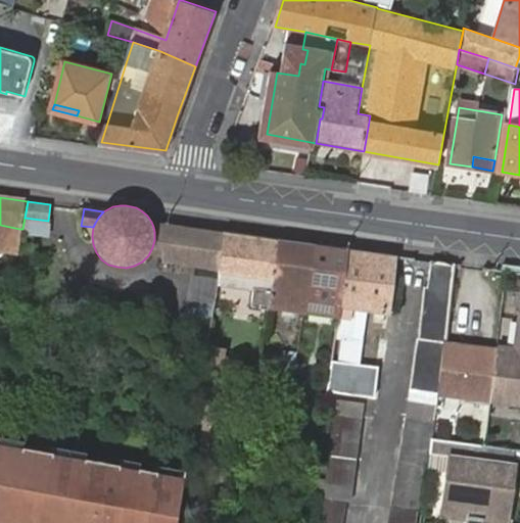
[(47,236),(48,221),(25,218),(22,229),(22,233),(47,236)]
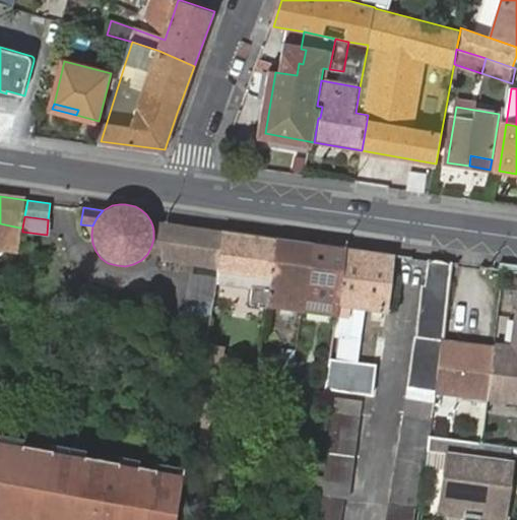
[(220,270),(225,231),(150,220),(152,225),(153,231),(153,239),(151,246),(163,248),(162,261),(220,270)]
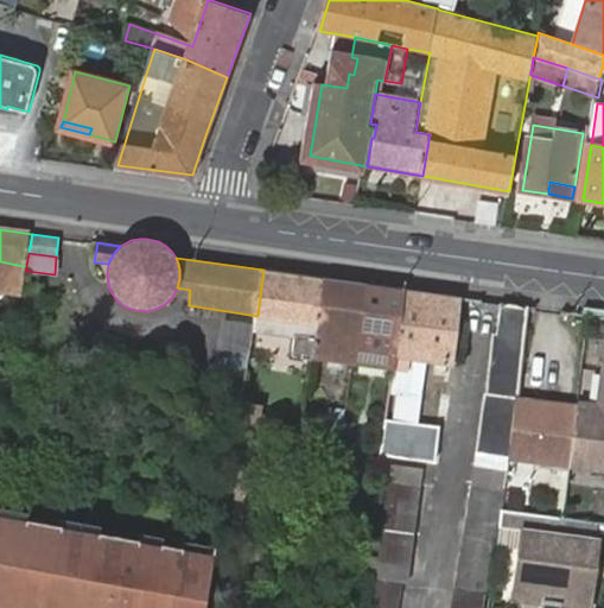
[(19,291),(23,266),(0,261),(0,271),(5,273),(1,287),(19,291)]
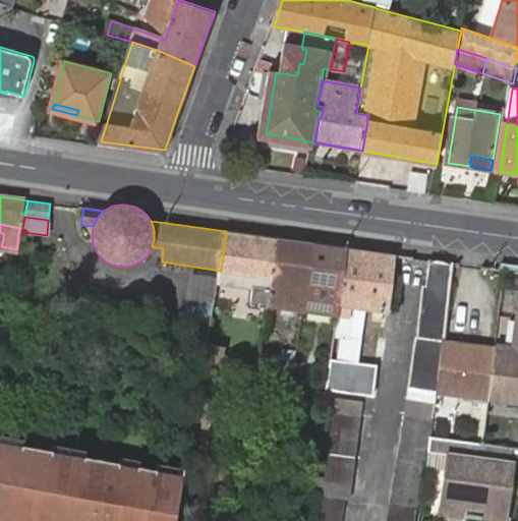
[(278,238),(226,231),(221,271),(219,282),(229,283),(230,271),(255,275),(254,287),(251,306),(268,309),(269,305),(270,294),(278,238)]
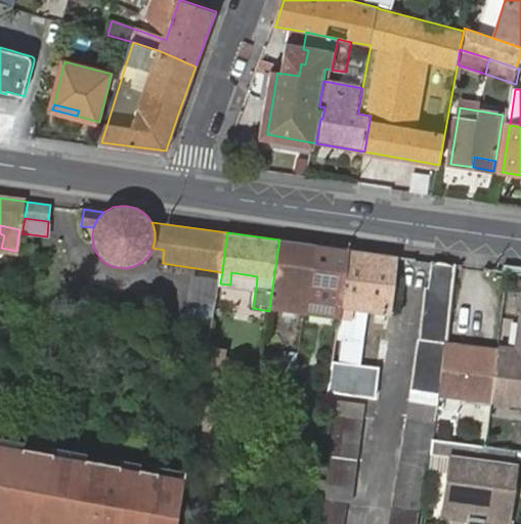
[(314,245),(279,239),(271,296),(297,300),(296,311),(304,312),(314,245)]
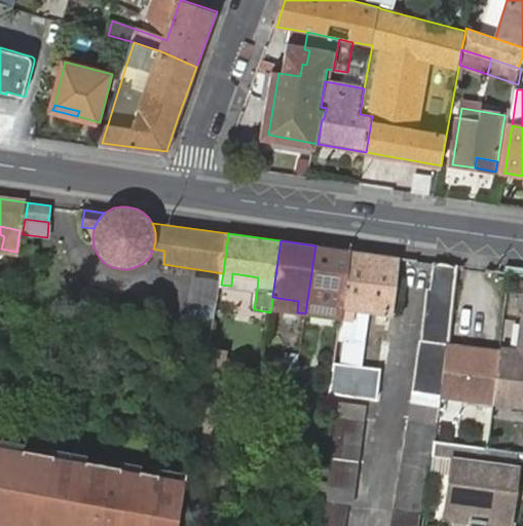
[(315,246),(305,313),(315,315),(316,304),(335,308),(334,317),(342,318),(351,251),(315,246)]
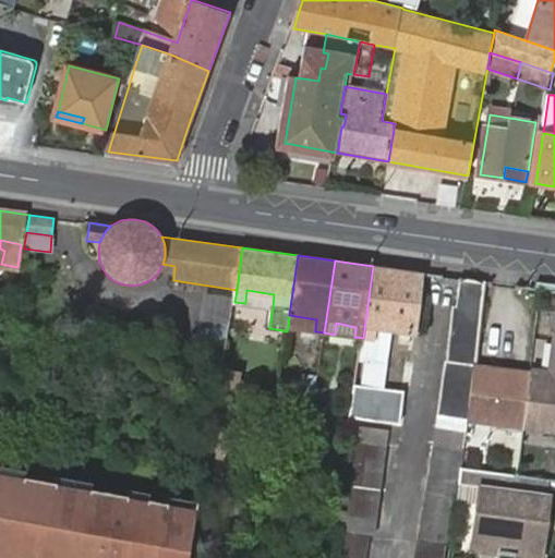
[(420,271),(373,266),(363,338),(376,340),(377,327),(374,327),(375,319),(402,324),(401,331),(412,334),(420,271)]
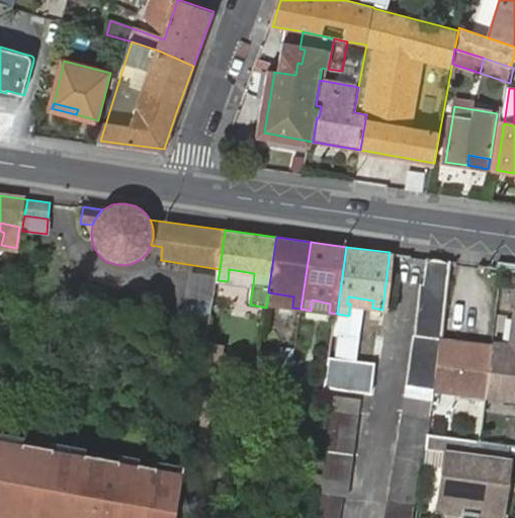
[(429,258),(404,407),(432,412),(434,404),(435,392),(440,339),(441,339),(450,260),(429,258)]
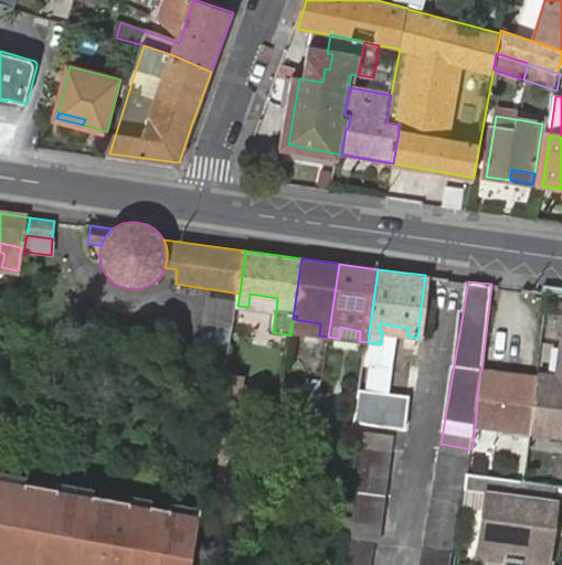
[(250,294),(248,307),(276,311),(277,298),(250,294)]
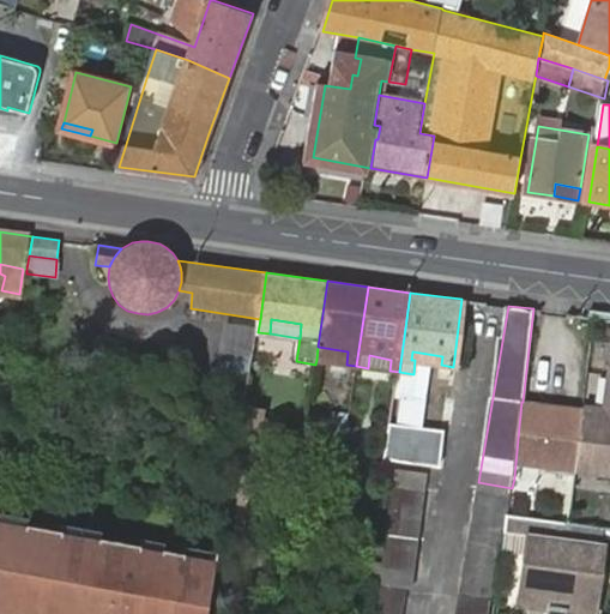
[(348,351),(318,347),(316,360),(346,365),(348,351)]
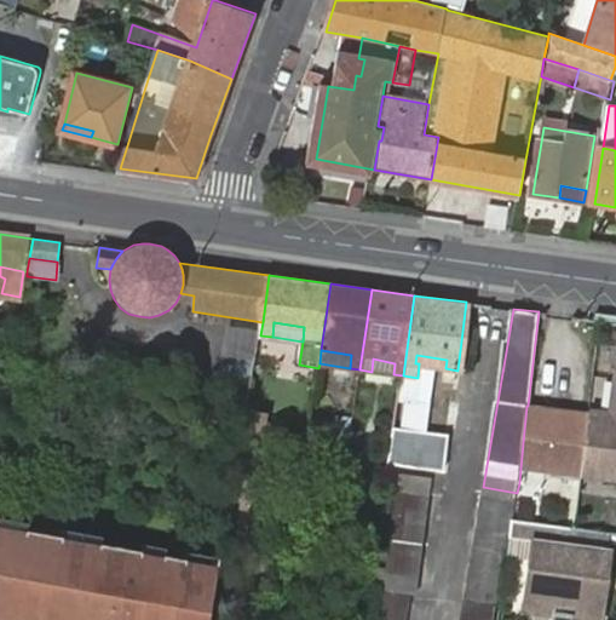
[(415,363),(419,363),(445,368),(447,360),(416,355),(415,363)]
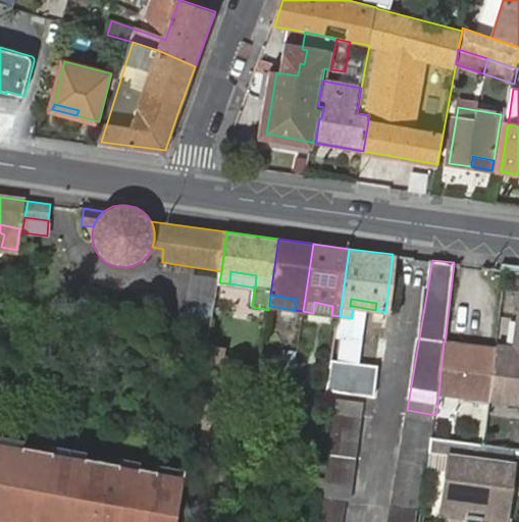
[(314,302),(313,313),(331,315),(332,306),(314,302)]
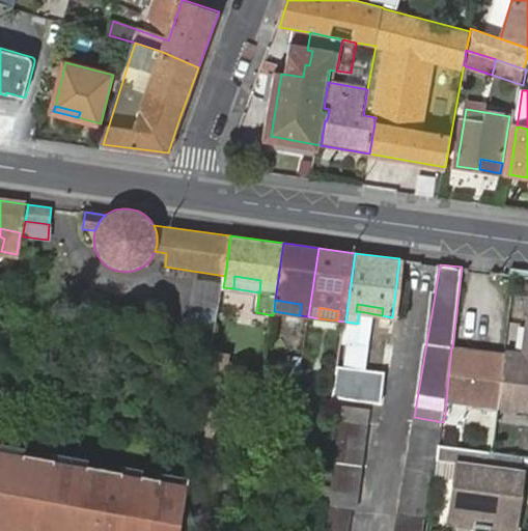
[(527,319),(523,356),(503,354),(498,408),(527,411),(527,319)]
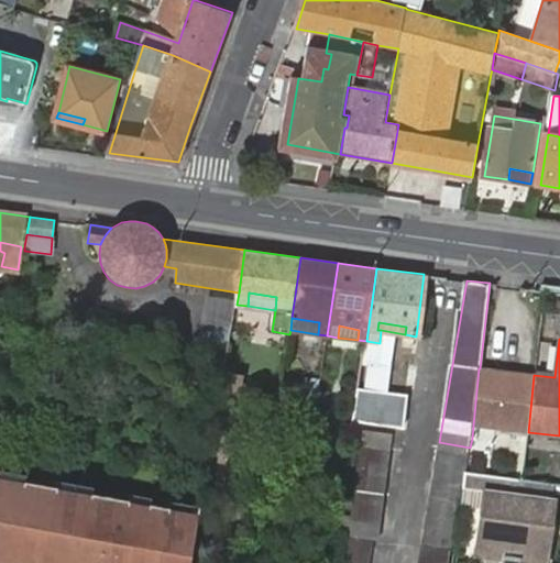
[(480,368),(479,368),(473,426),(528,432),(534,375),(480,368)]
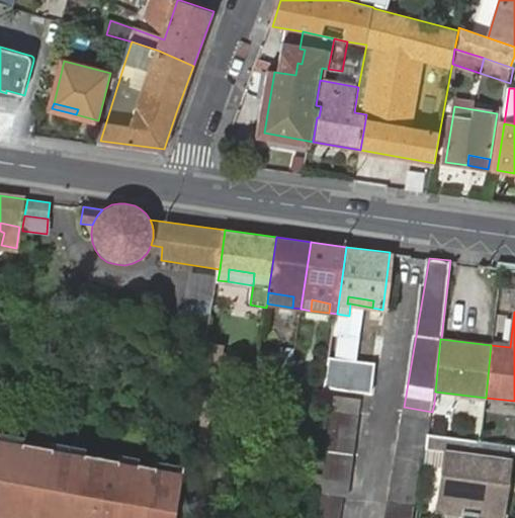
[(217,342),(207,340),(204,360),(213,362),(217,342)]
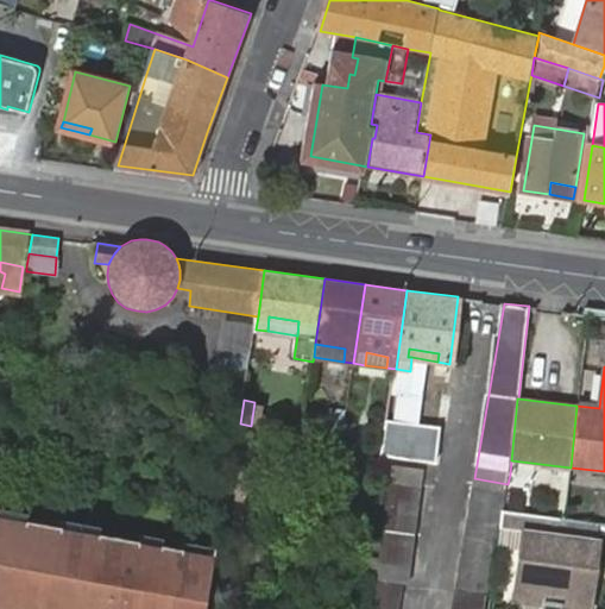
[(442,428),(389,420),(384,454),(436,463),(442,428)]
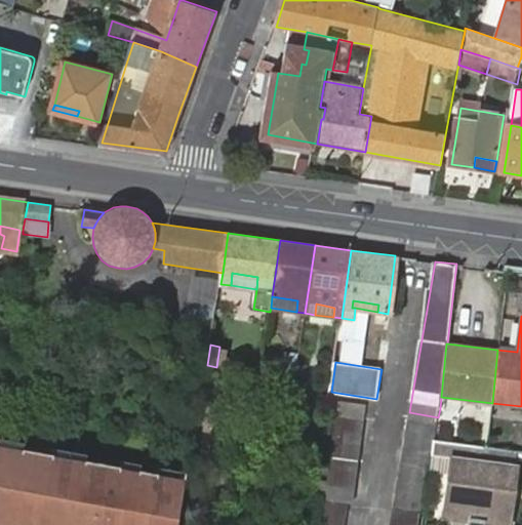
[(319,494),(314,524),(338,524),(344,497),(352,498),(366,404),(339,400),(325,495),(319,494)]
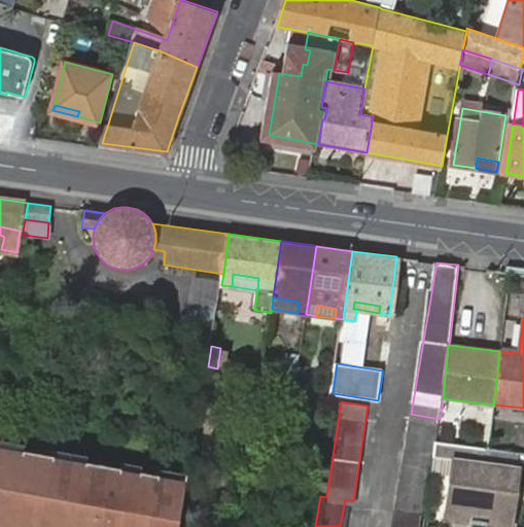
[(391,526),(425,526),(438,444),(440,419),(411,414),(391,526)]
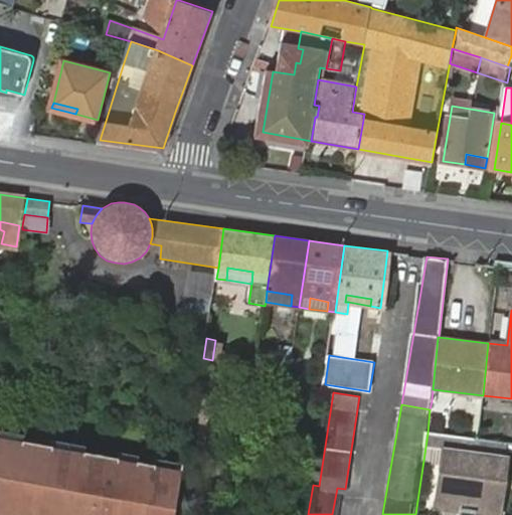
[(20,443),(0,439),(0,511),(11,513),(10,514),(176,514),(184,469),(20,442),(20,443)]
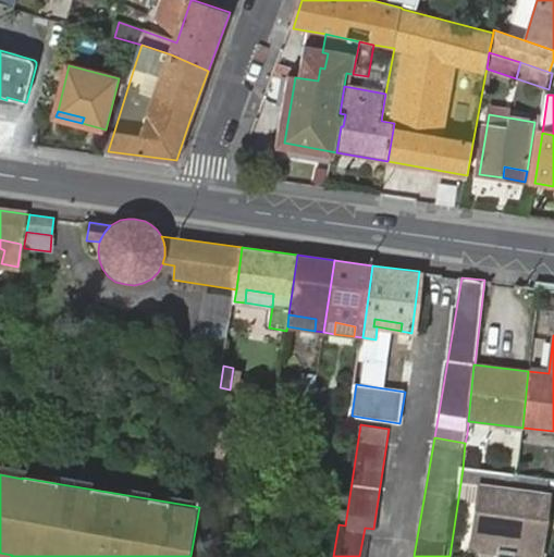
[(541,556),(549,504),(482,495),(474,556),(541,556)]
